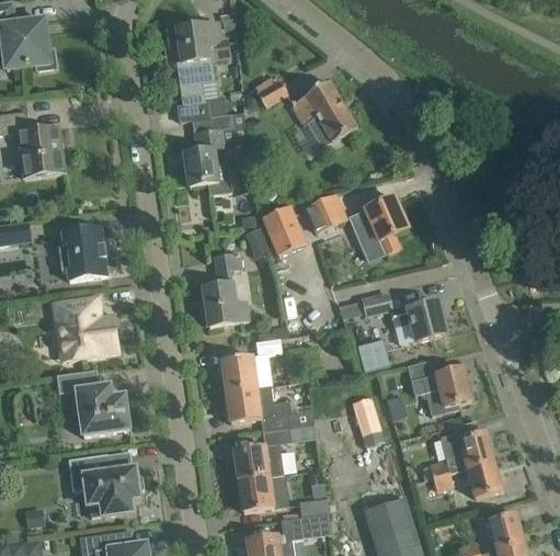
[(13,22),(11,2),(0,3),(0,35),(1,35),(6,68),(36,65),(36,69),(56,67),(53,47),(48,48),(46,31),(40,32),(38,19),(13,22)]
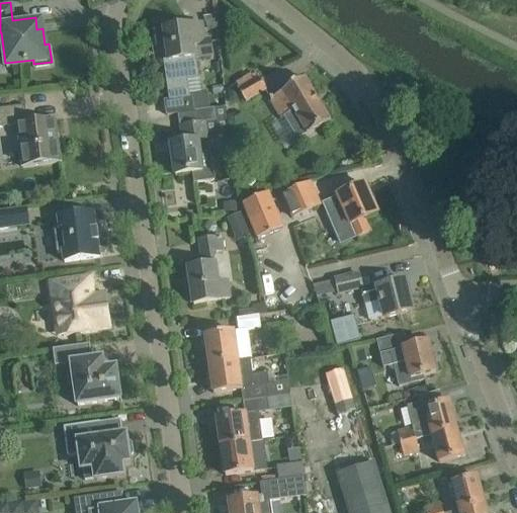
[(177,109),(193,107),(191,93),(189,93),(186,73),(197,71),(195,54),(211,51),(209,37),(193,39),(190,21),(164,25),(154,27),(156,43),(166,40),(168,56),(163,57),(168,90),(171,90),(171,96),(164,97),(166,111),(177,109)]
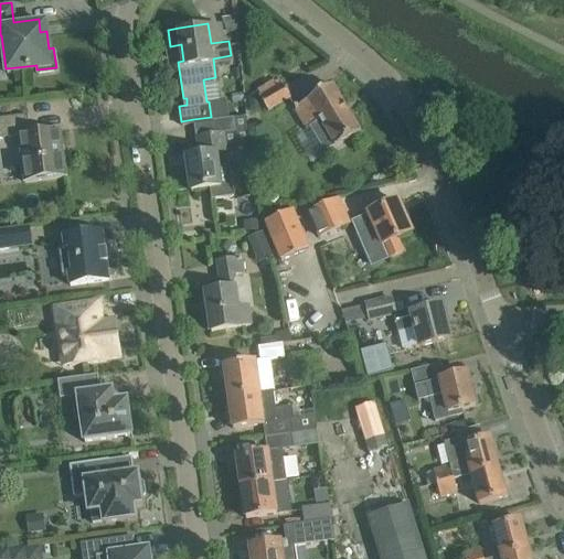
[(282,81),(259,94),(269,108),(290,96),(282,81)]
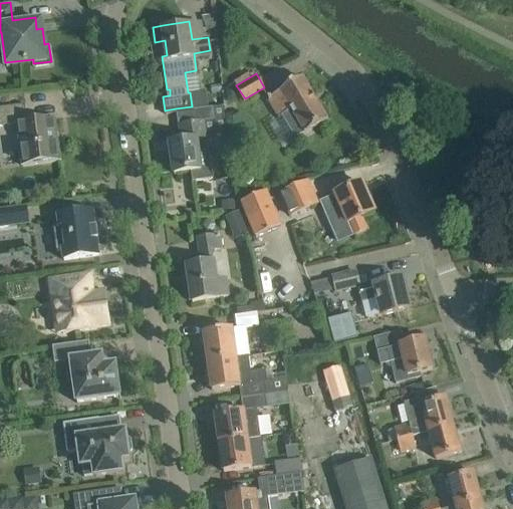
[(303,131),(309,126),(327,116),(301,74),(266,95),(278,115),(290,108),(303,131)]
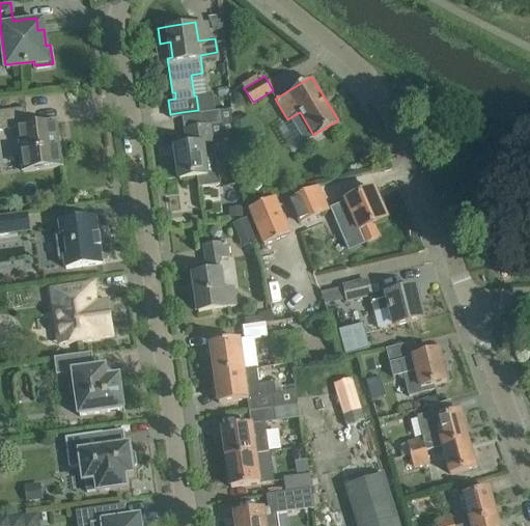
[(25,104),(5,107),(0,107),(0,126),(17,123),(23,167),(61,162),(58,143),(56,142),(54,132),(57,132),(55,118),(27,121),(25,104)]
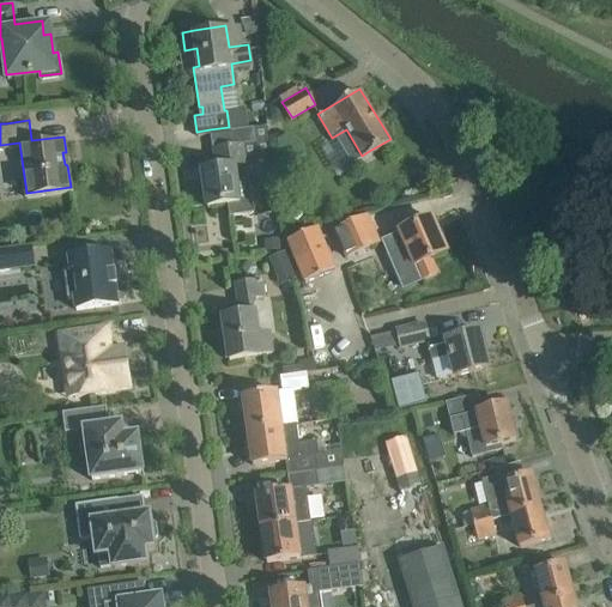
[(253,123),(229,127),(210,129),(212,145),(213,145),(216,164),(201,167),(207,202),(226,200),(229,212),(253,208),(248,175),(236,177),(232,157),(242,156),(243,161),(244,161),(241,140),(255,138),(253,123)]
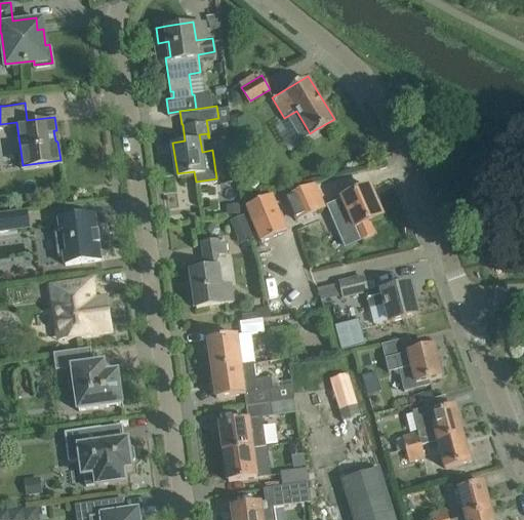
[(286,194),(288,198),(296,216),(324,205),(314,183),(286,194)]
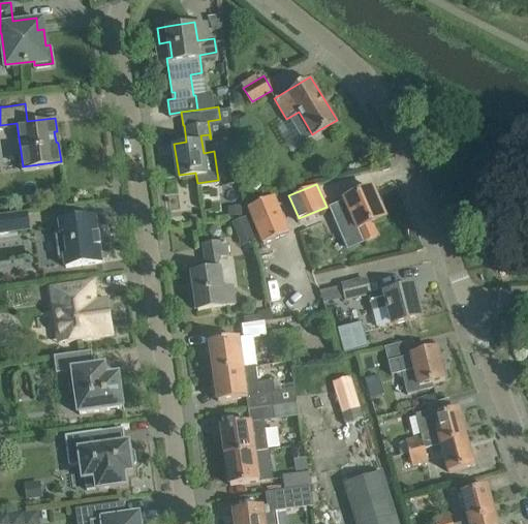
[(371,184),(329,203),(347,245),(376,233),(371,220),(384,214),(371,184)]
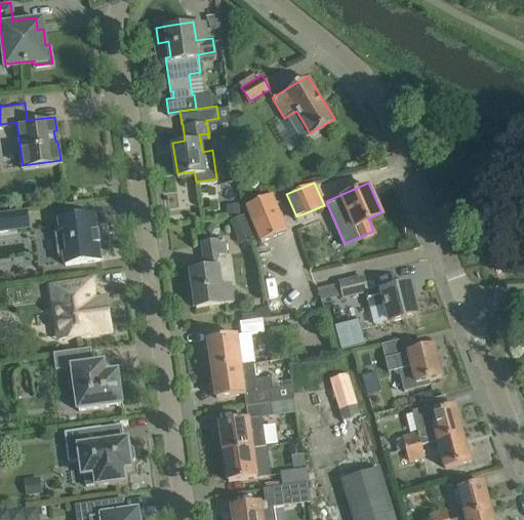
[(246,205),(252,220),(260,239),(286,228),(272,194),(246,205)]
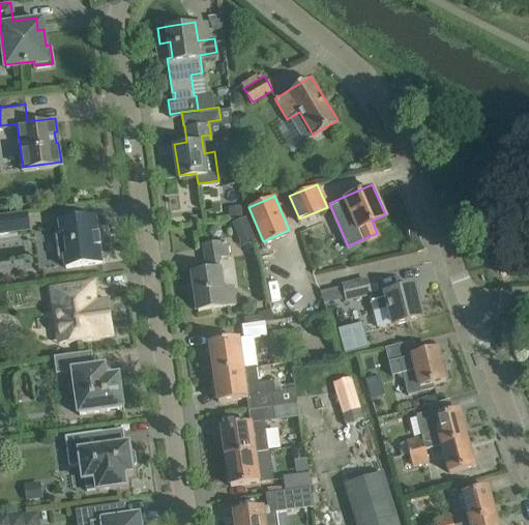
[(241,202),(229,202),(230,212),(241,212),(241,202)]
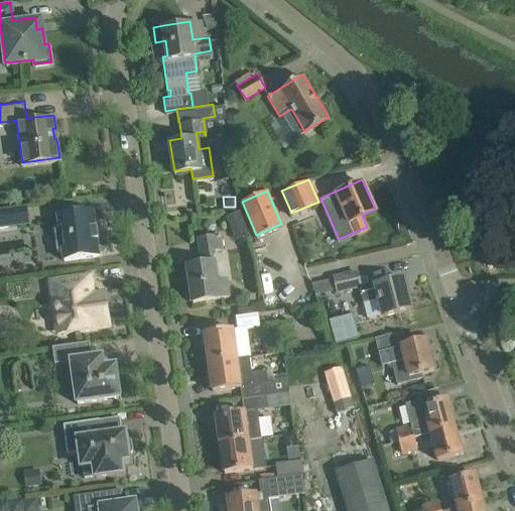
[(0,224),(8,223),(6,206),(0,207),(0,224)]
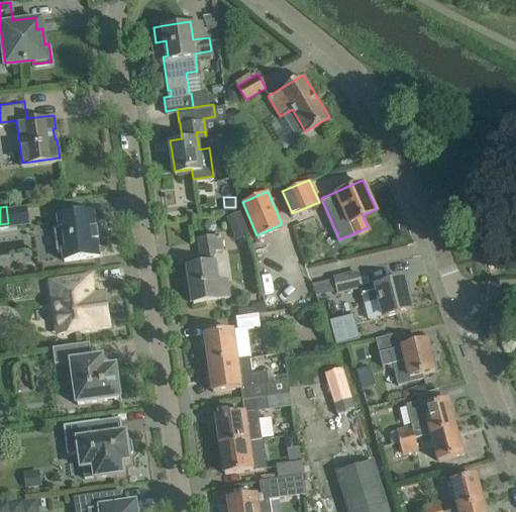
[(64,258),(79,256),(99,252),(97,236),(98,236),(96,224),(95,224),(93,208),(57,213),(59,223),(54,224),(57,248),(62,247),(64,258)]
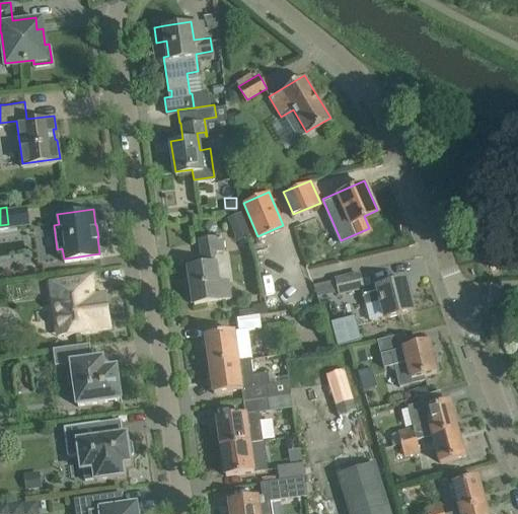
[(238,210),(227,215),(233,230),(244,225),(238,210)]
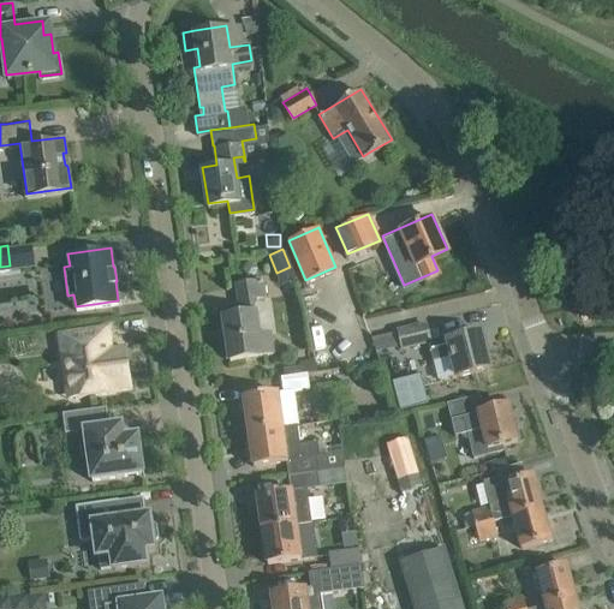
[(240,311),(224,314),(230,357),(261,352),(273,351),(269,329),(257,332),(255,309),(252,310),(250,296),(264,293),(262,276),(236,280),(240,311)]
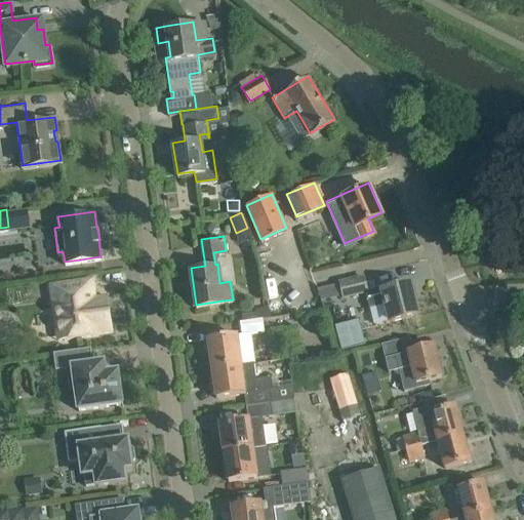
[(363,274),(338,279),(343,293),(366,287),(363,274)]
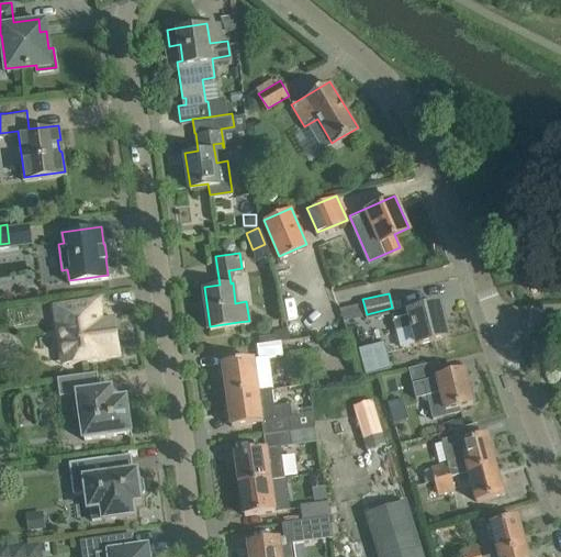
[(104,354),(120,352),(114,314),(101,316),(98,296),(53,302),(56,324),(63,323),(67,360),(104,355),(104,354)]
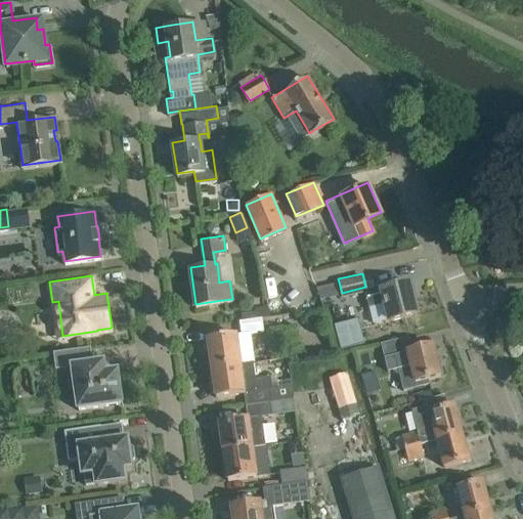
[(388,317),(397,315),(417,310),(409,280),(381,288),(365,292),(368,304),(384,301),(388,317)]
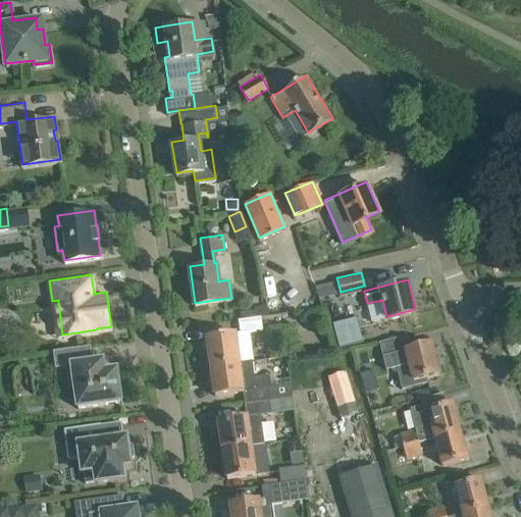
[(266,303),(254,305),(255,308),(256,314),(258,314),(260,314),(268,313),(266,303)]
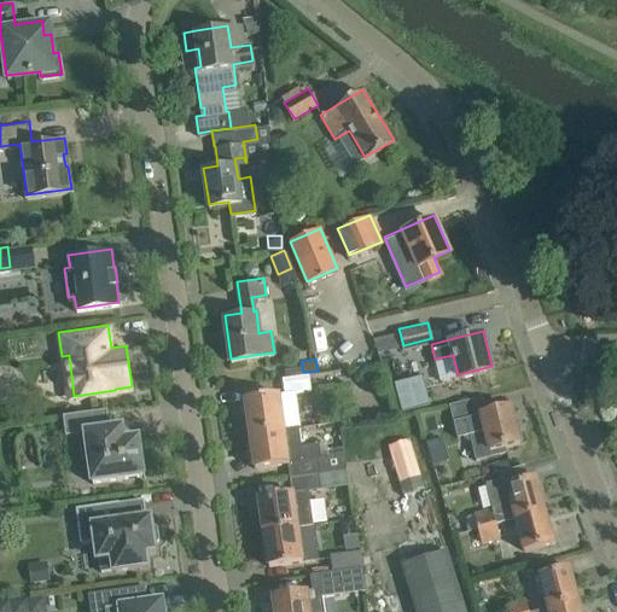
[(423,371),(394,379),(402,407),(430,400),(423,371)]
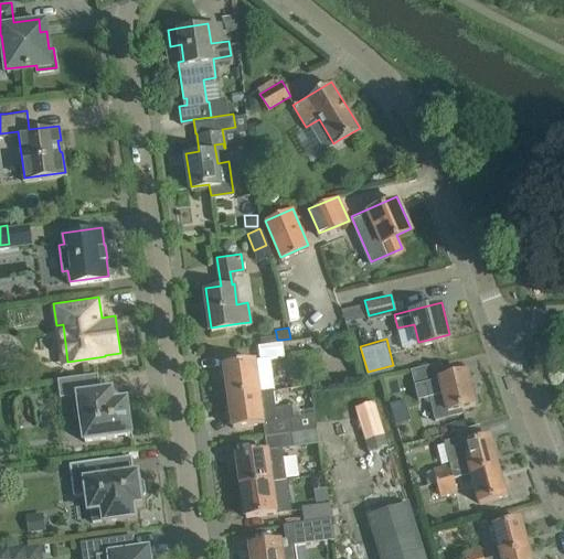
[(229,394),(273,388),(268,357),(284,355),(282,340),(279,340),(277,340),(257,343),(259,356),(223,361),(229,394)]
